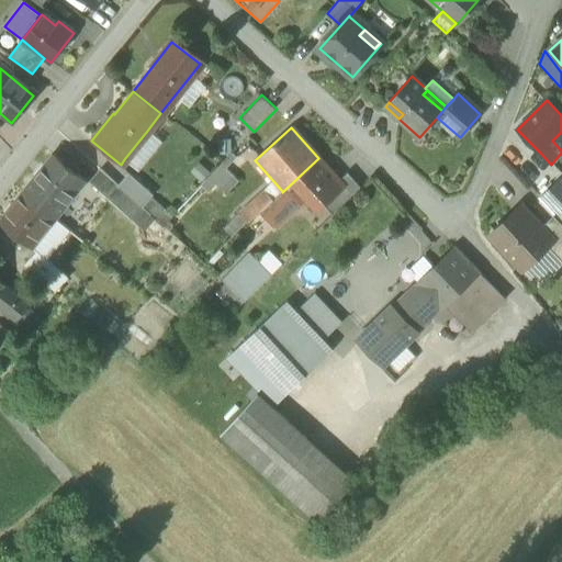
[(163,143),(147,131),(124,159),(139,171),(163,143)]
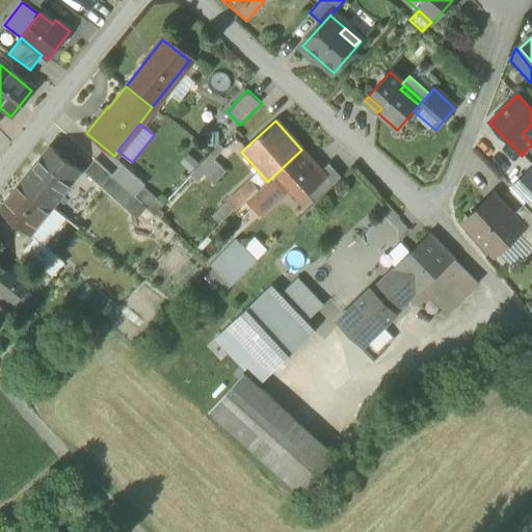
[(218,147),(218,132),(204,132),(205,147),(218,147)]
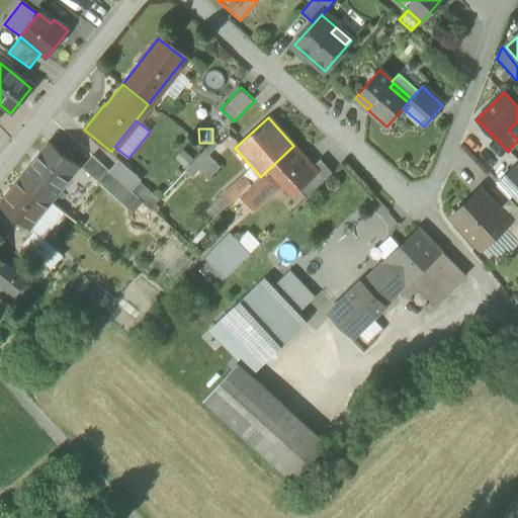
[(50,143),(21,178),(51,201),(79,166),(50,143)]
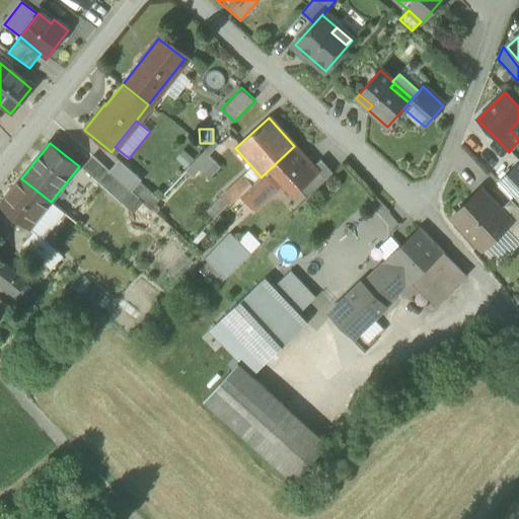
[(313,166),(294,146),(261,177),(261,176),(252,183),(240,196),(253,210),(282,183),(292,195),(298,189),(311,176),(309,173),(314,168),(313,166)]
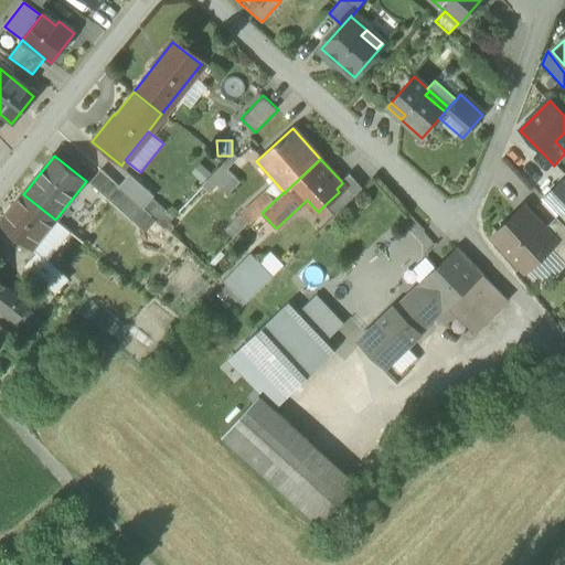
[(210,179),(227,196),(240,183),(222,167),(210,179)]
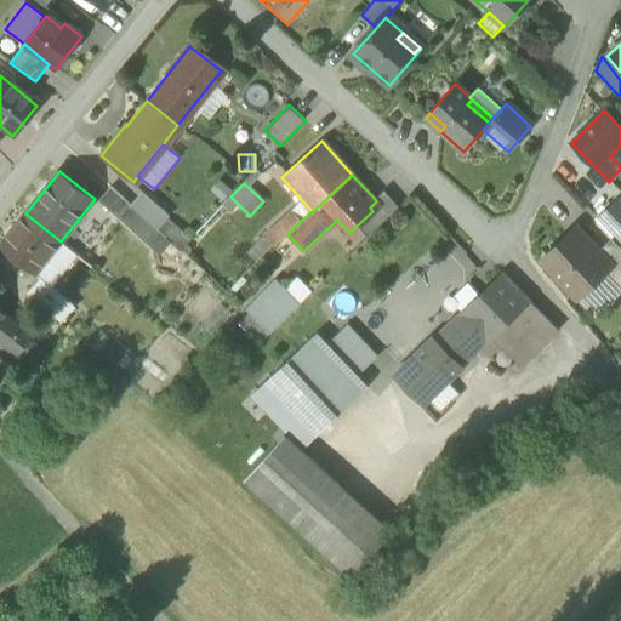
[(123,222),(134,210),(130,206),(107,184),(96,198),(123,222)]
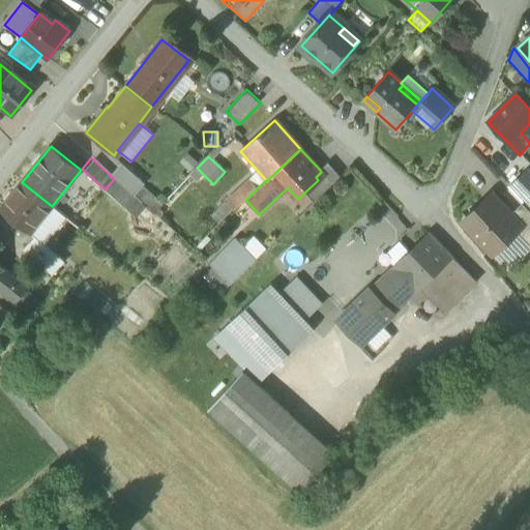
[(304,193),(314,203),(340,177),(327,163),(320,170),(321,172),(316,177),(318,180),(304,193)]
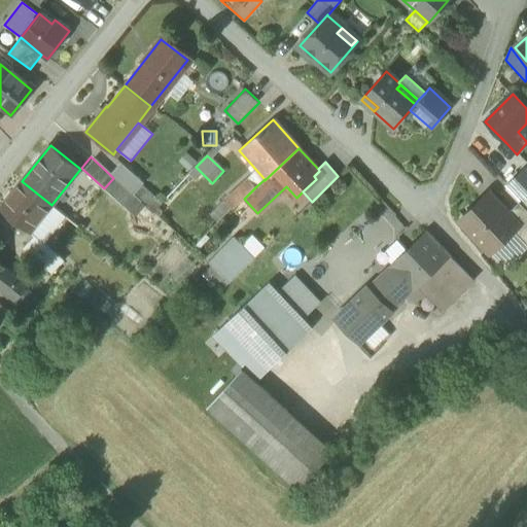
[(119,164),(110,175),(113,178),(132,194),(140,183),(142,181),(119,164)]
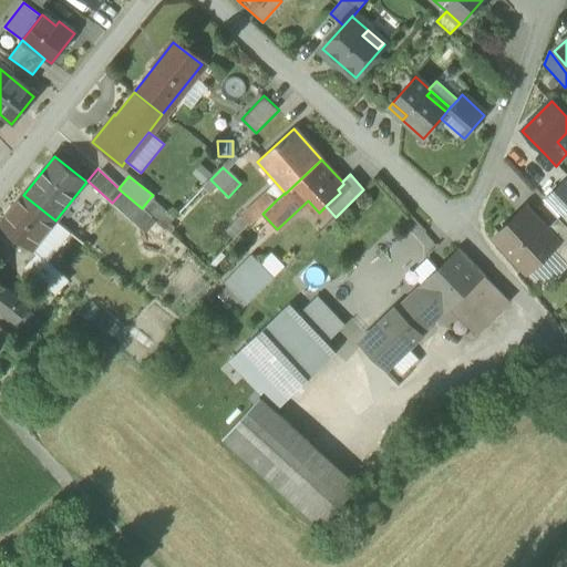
[(86,182),(55,220),(69,232),(100,194),(86,182)]
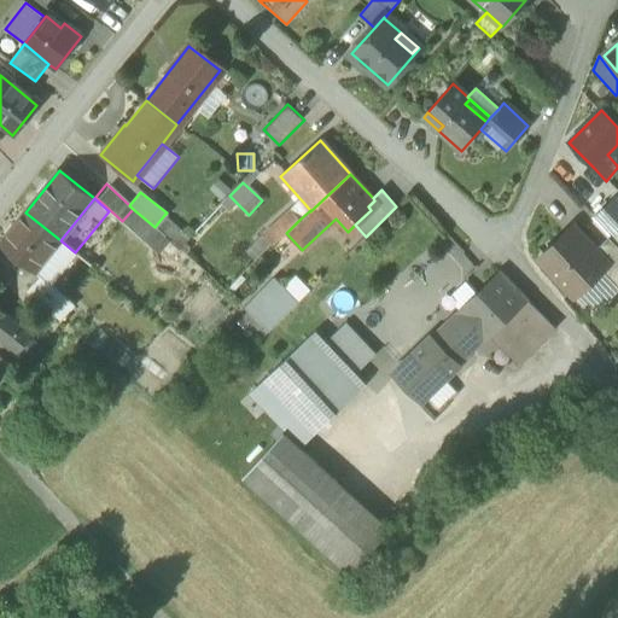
[(595,220),(617,244),(617,203),(616,200),(595,220)]
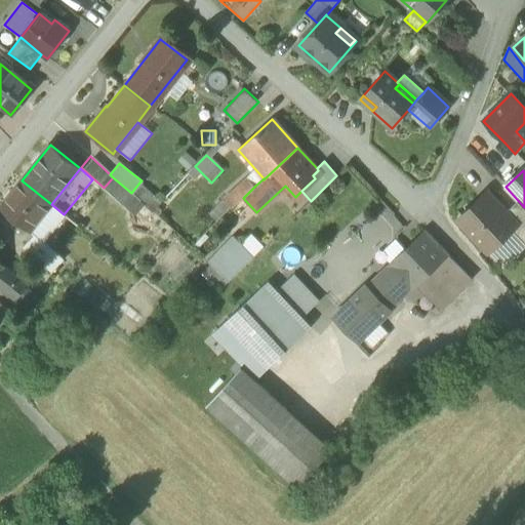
[(104,188),(135,216),(146,206),(131,193),(113,177),(104,188)]
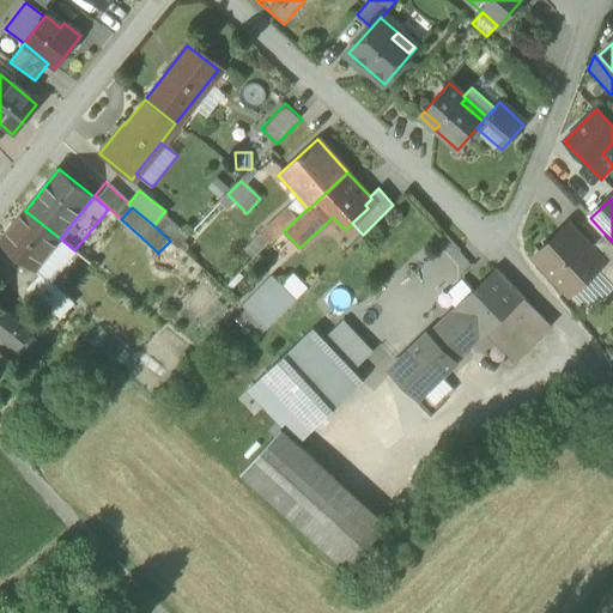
[(290,207),(261,234),(269,243),(284,231),(298,217),(290,207)]
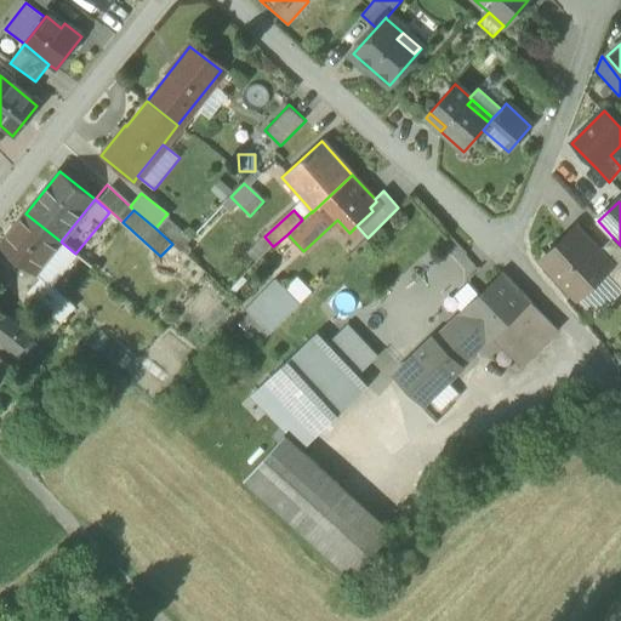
[(35,273),(61,241),(26,214),(0,245),(0,246),(34,274),(35,273)]
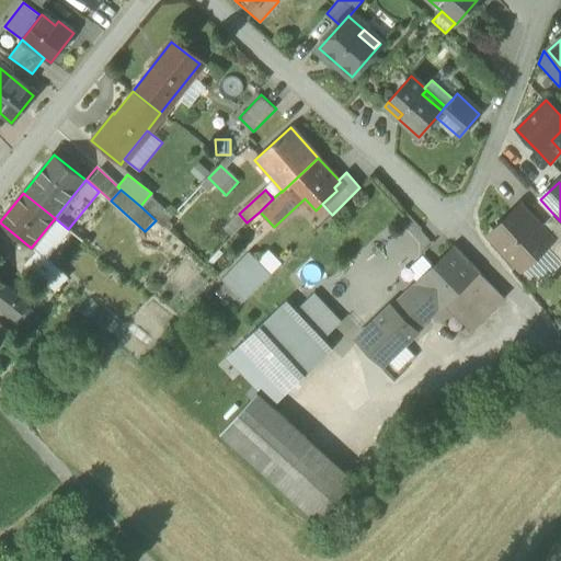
[(172,216),(149,195),(140,206),(156,220),(162,226),(172,216)]
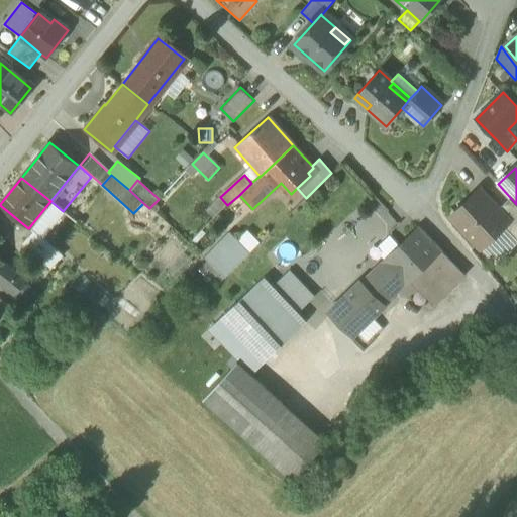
[(450,216),(480,247),(503,226),(508,221),(498,209),(485,196),(473,196),(450,216)]
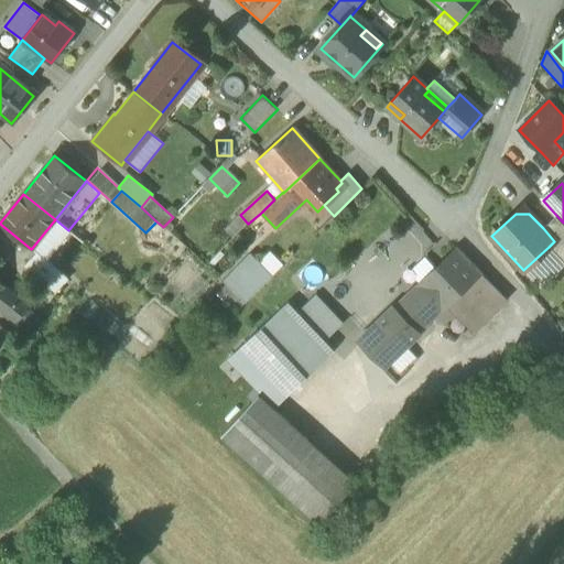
[(242,228),(248,224),(240,215),(235,219),(242,228)]
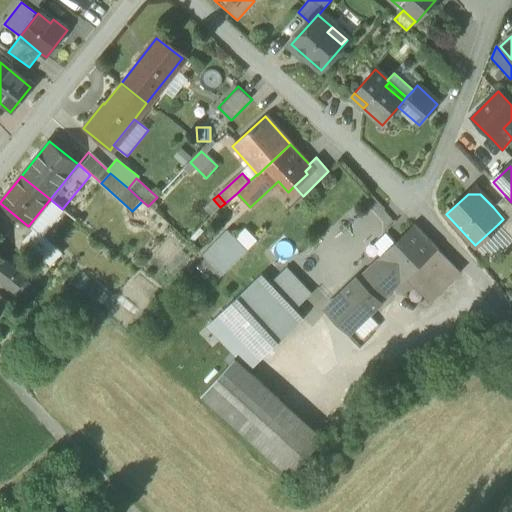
[(498,224),(511,238),(511,205),(504,197),(493,207),(503,219),(498,224)]
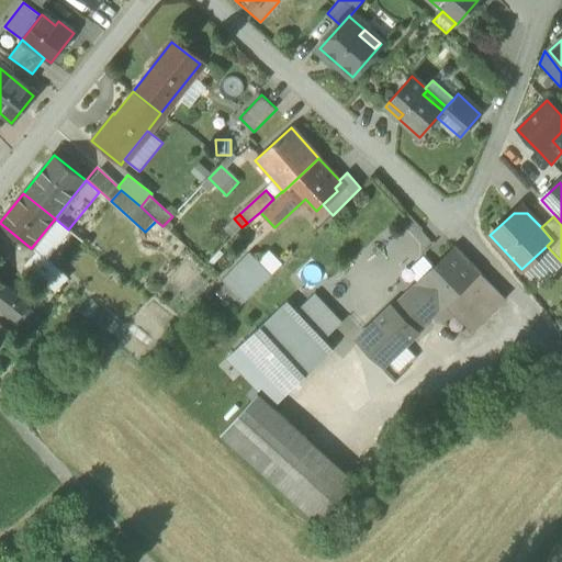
[(68,229),(55,218),(32,247),(36,251),(37,250),(47,259),(70,231),(68,229)]
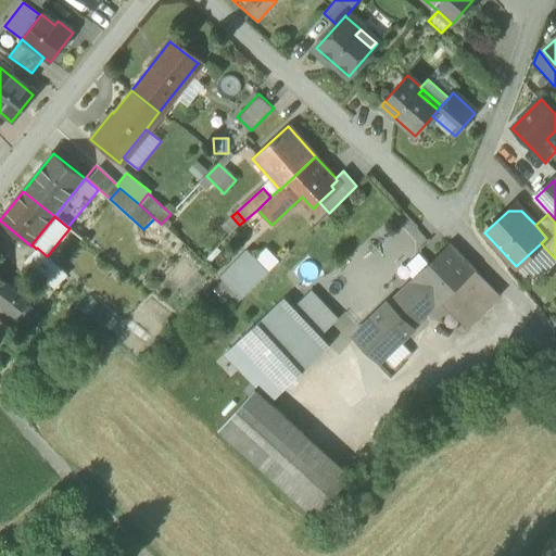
[(555,261),(555,258),(541,243),(516,266),(532,283),(555,261)]
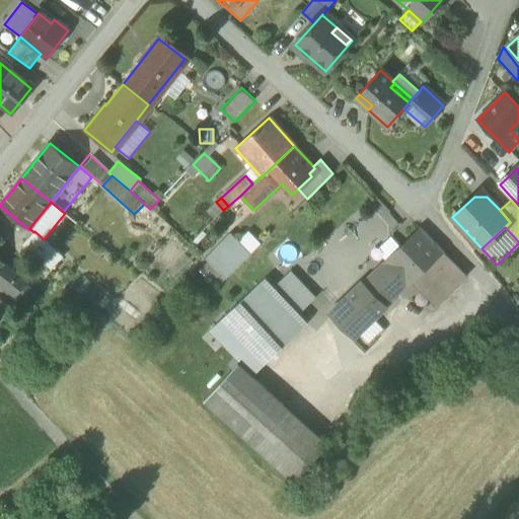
[(418,275),(442,300),(466,277),(446,255),(442,251),(442,250),(420,228),(400,247),(386,261),(373,273),(395,296),(411,282),(418,275)]
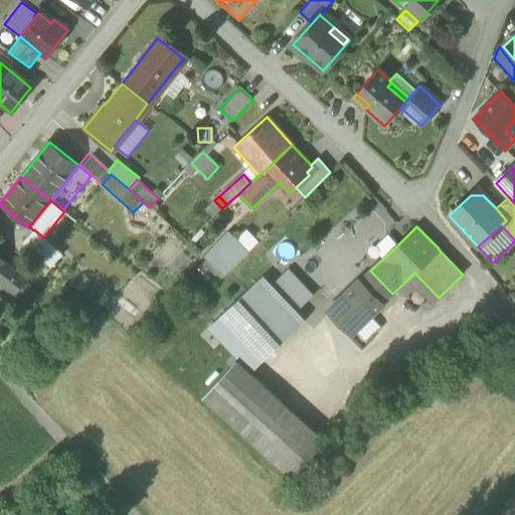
[(22,241),(43,261),(55,248),(43,237),(34,229),(33,230),(22,241)]
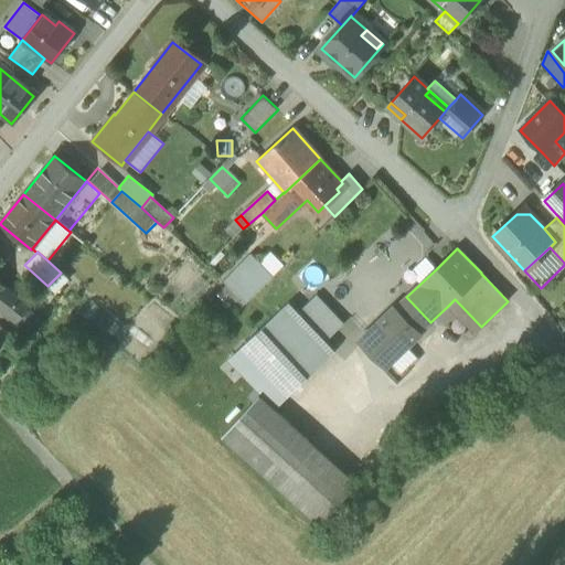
[(259,263),(273,277),(285,265),(272,252),(259,263)]
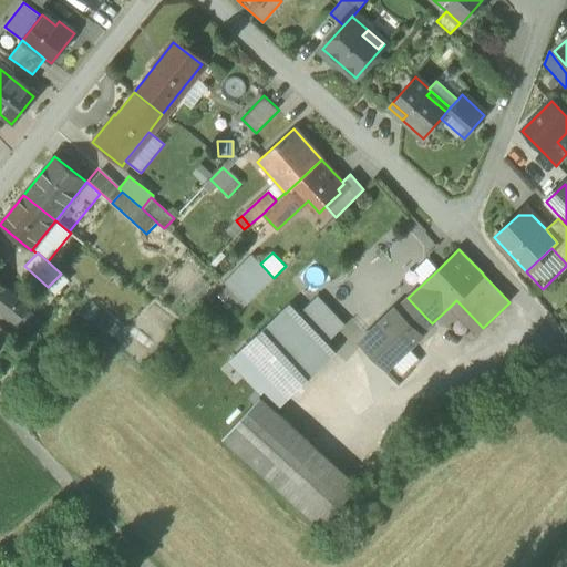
[(224,282),(227,286),(228,286),(246,305),(247,305),(274,278),(260,264),(250,255),(224,282)]
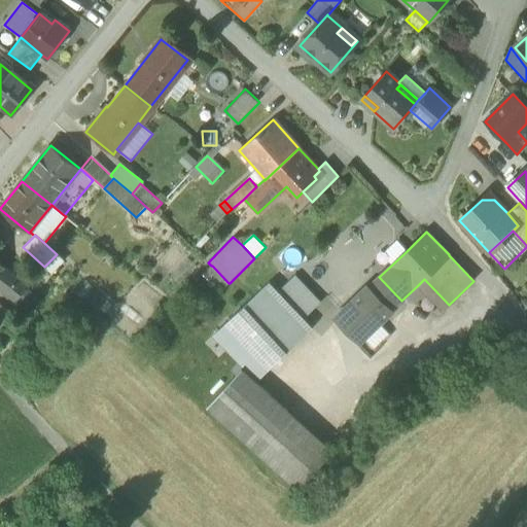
[(396,241),(382,254),(392,265),(407,251),(396,241)]
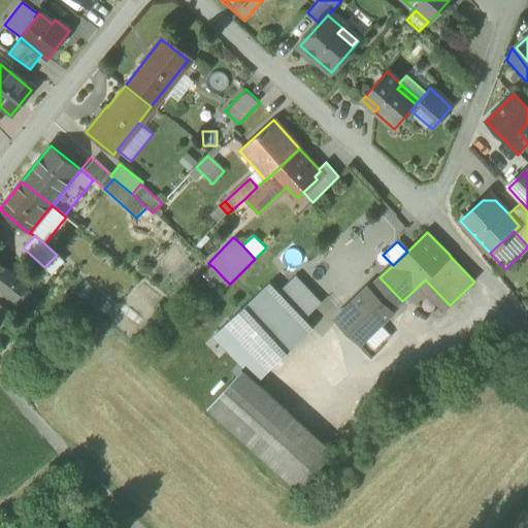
[(64,261),(57,255),(44,267),(52,273),(64,261)]
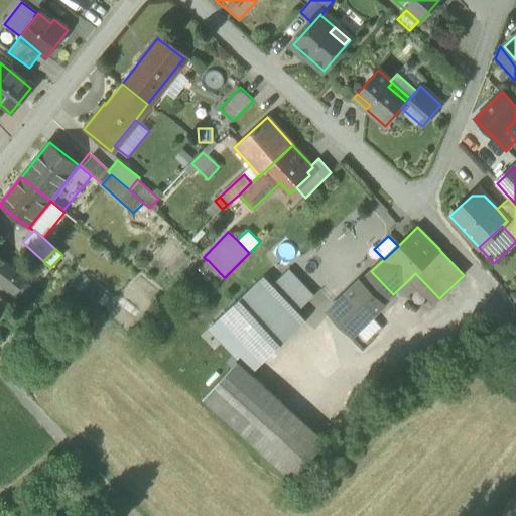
[(167,270),(176,279),(192,261),(184,253),(167,270)]
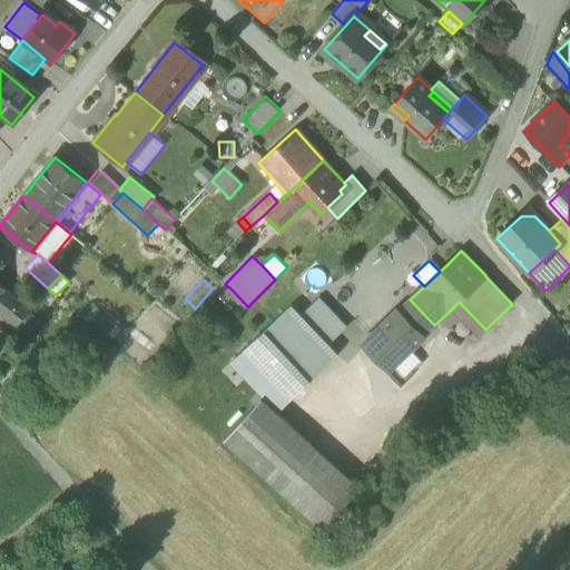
[(0,313),(15,326),(17,324),(19,321),(21,318),(27,312),(28,310),(0,286),(0,313)]
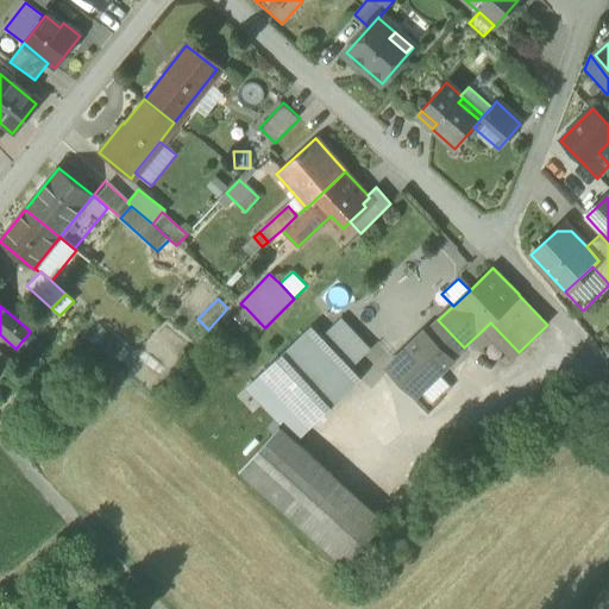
[(256,336),(264,327),(245,307),(244,307),(236,316),(256,336)]
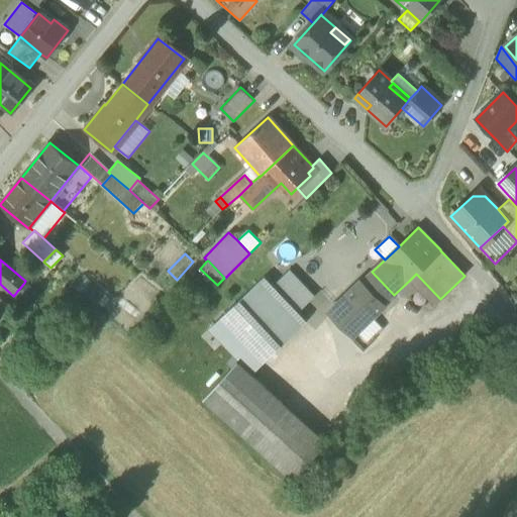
[(273,287),(297,313),(314,296),(290,271),(273,287)]
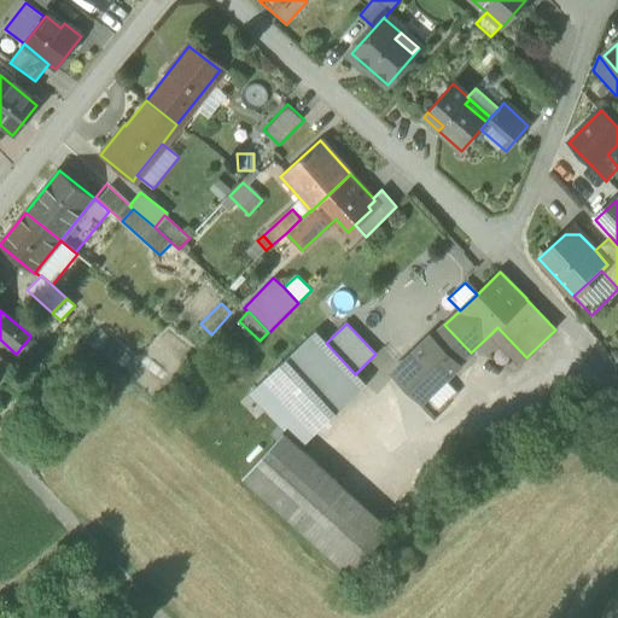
[(395,372),(421,400),(471,353),(444,325),(395,372)]
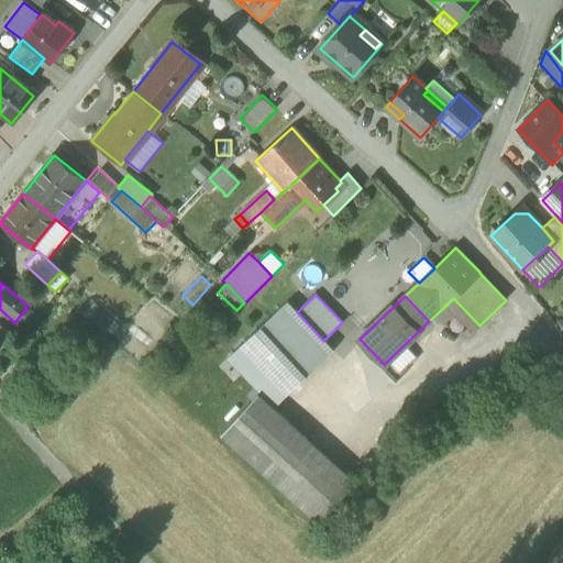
[(472,333),(479,326),(453,298),(445,306),(472,333)]
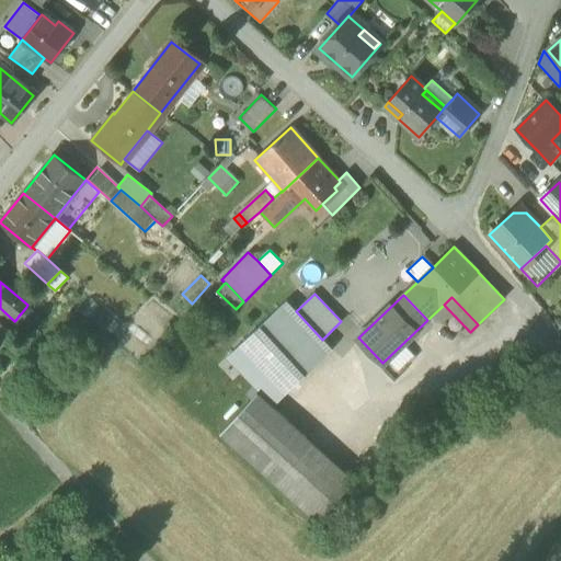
[(266,319),(239,346),(285,395),(312,367),(312,368),(332,350),(322,340),(296,311),(285,300),(266,319)]
